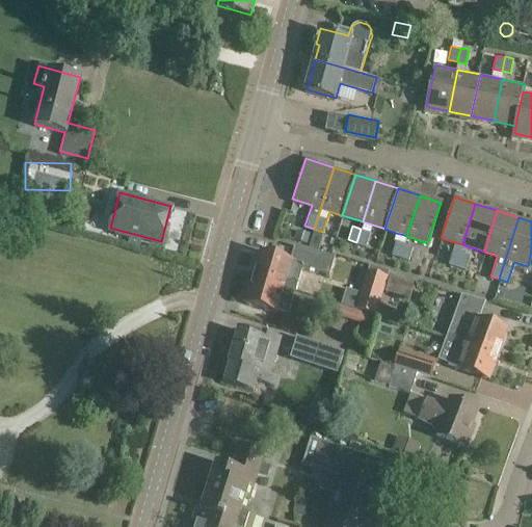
[(297,228),(294,236),(309,241),(311,232),(297,228)]
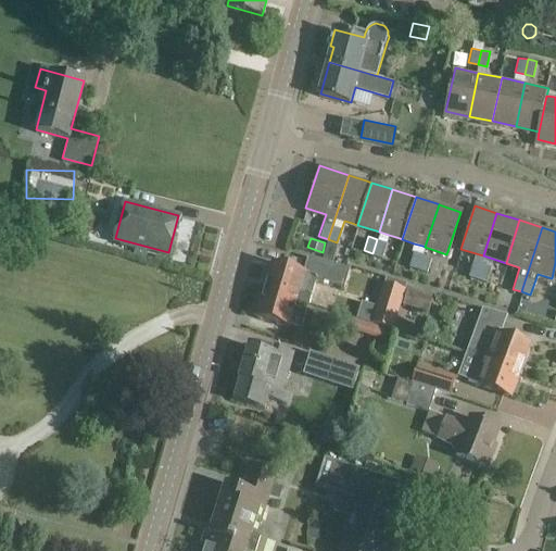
[(328,239),(323,259),(331,262),(337,242),(328,239)]
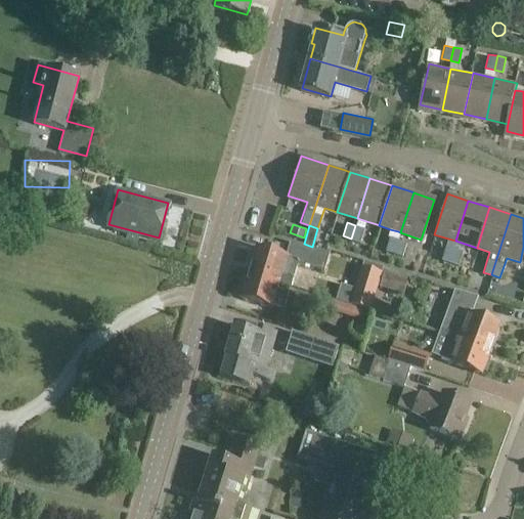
[(355,225),(351,239),(360,241),(360,240),(364,227),(355,225)]
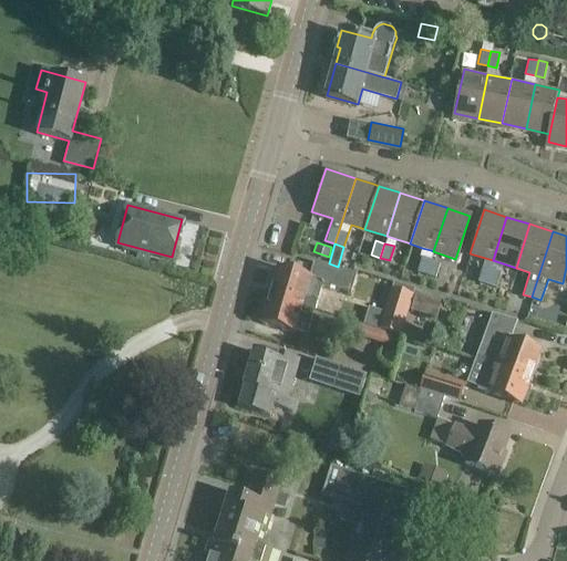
[(421,256),(416,269),(424,271),(426,272),(431,258),(429,258),(422,255),(421,256)]
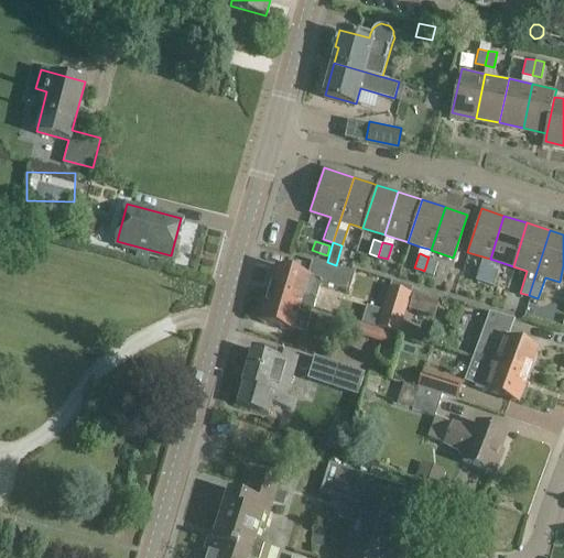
[(429,256),(424,271),(433,274),(437,260),(429,256)]
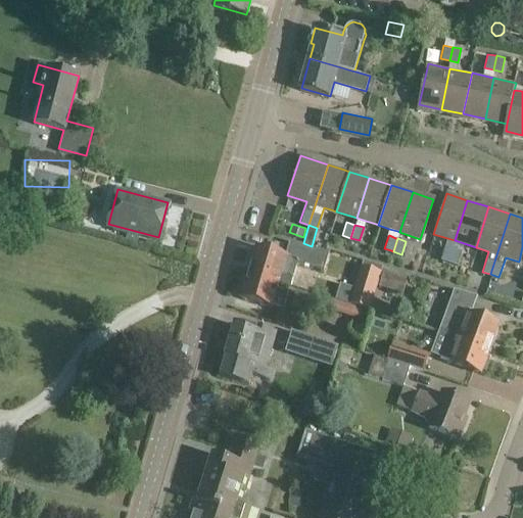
[(256,245),(249,272),(278,279),(290,283),(293,276),(297,262),(303,264),(304,262),(323,268),(329,251),(312,246),(303,243),(289,239),(285,253),(256,245)]
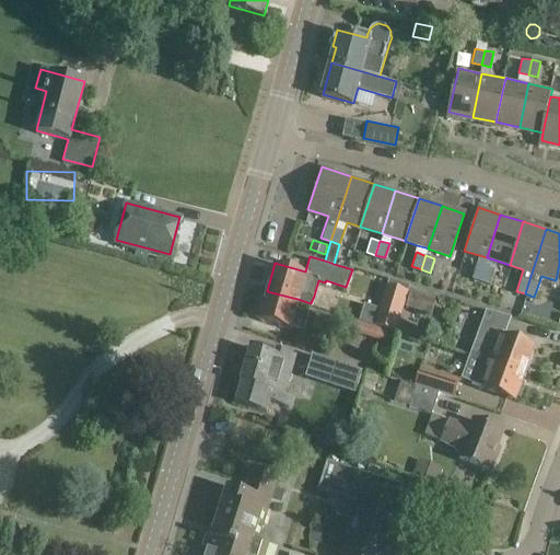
[(485,265),(476,262),(471,276),(480,278),(485,265)]
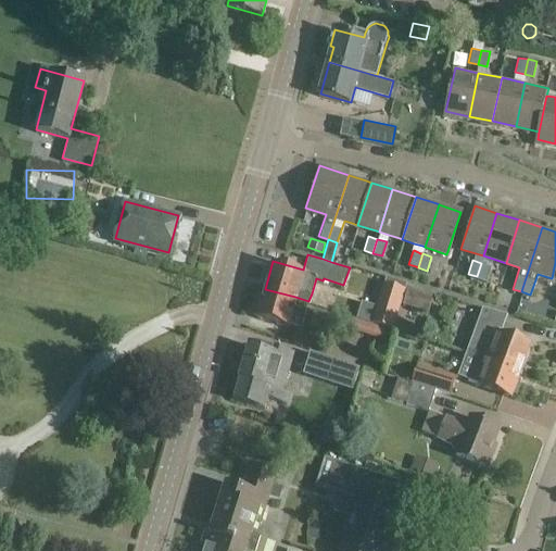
[(477,276),(487,279),(491,266),(481,263),(477,276)]
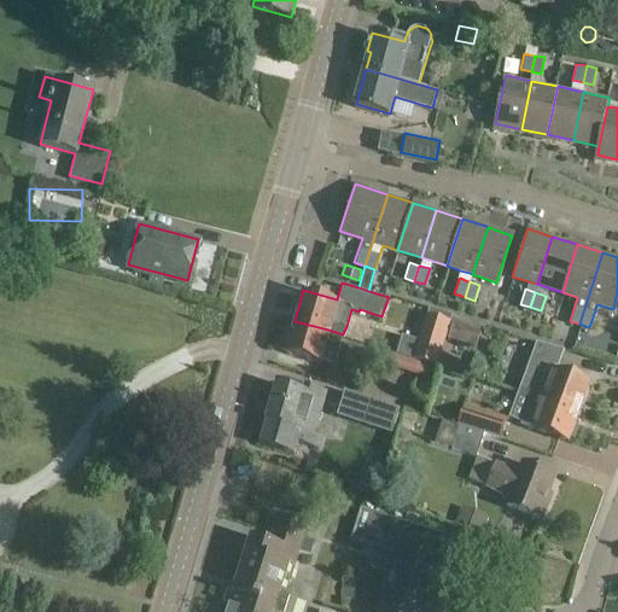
[(417,339),(412,356),(436,363),(449,320),(425,313),(417,339)]
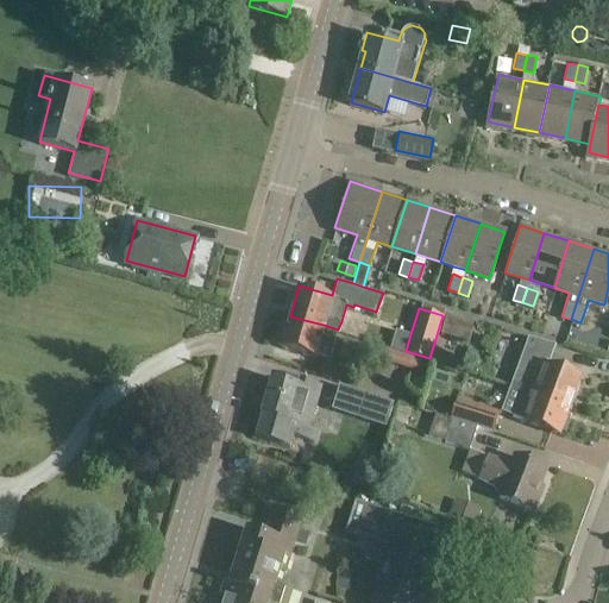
[(473,324),(446,314),(440,331),(469,339),(473,324)]
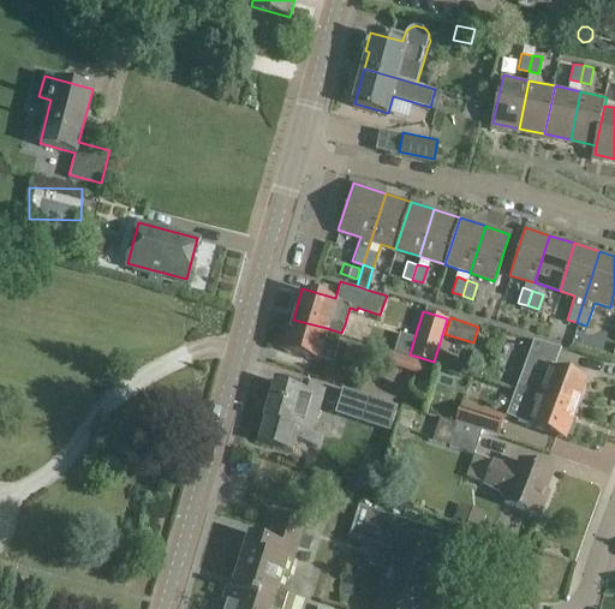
[(323,338),(327,328),(293,320),(285,348),(317,358),(318,357),(333,362),(339,341),(323,338)]
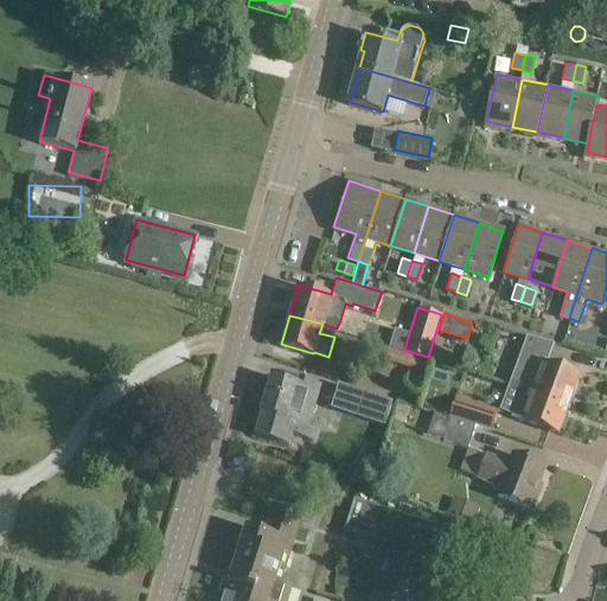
[(528,333),(510,381),(521,383),(534,387),(569,401),(580,371),(548,359),(554,341),(528,333)]
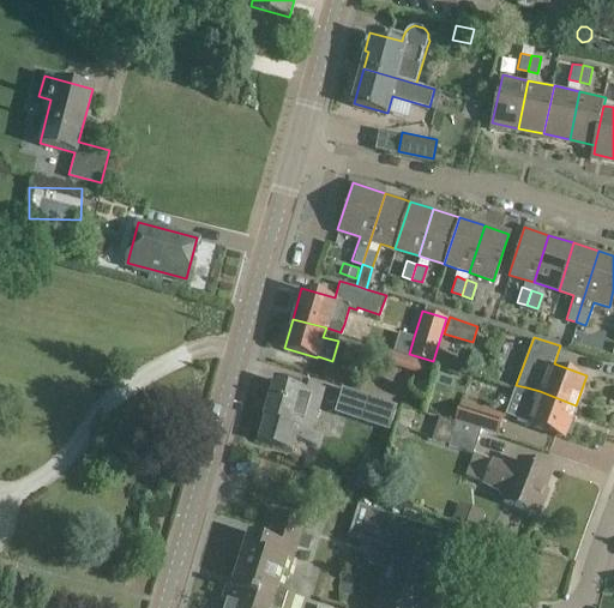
[(348,342),(343,357),(362,363),(367,348),(348,342)]
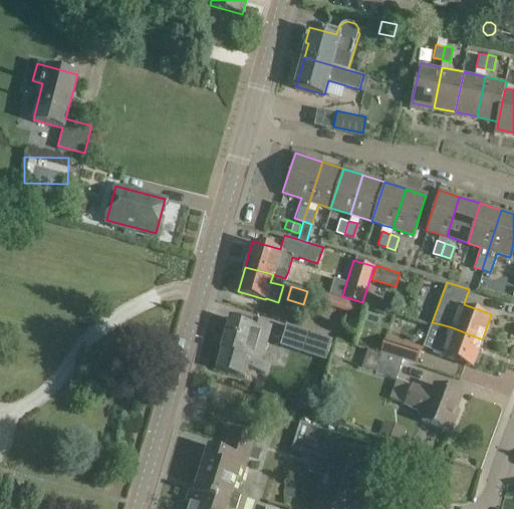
[(355,301),(325,292),(322,302),(351,311),(355,301)]
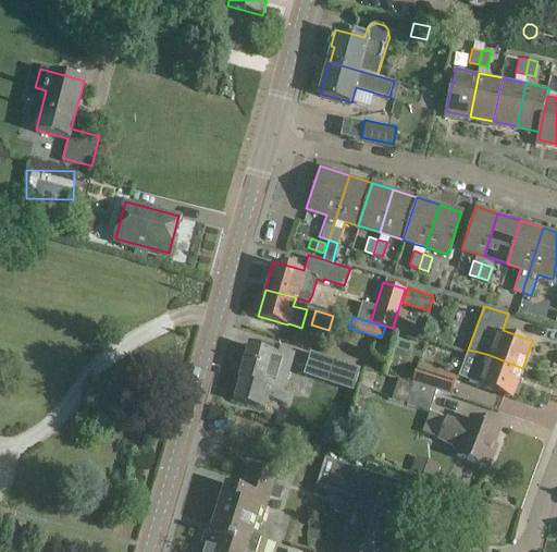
[(292,340),(311,346),(311,345),(323,348),(326,339),(314,335),(316,333),(296,327),(292,340)]
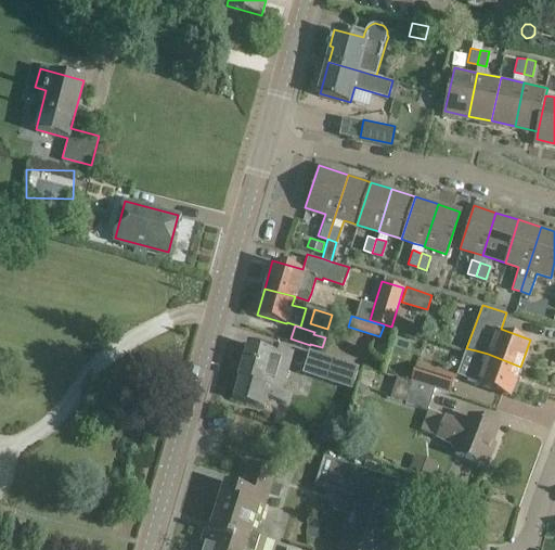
[(377,341),(375,350),(385,353),(387,343),(377,341)]
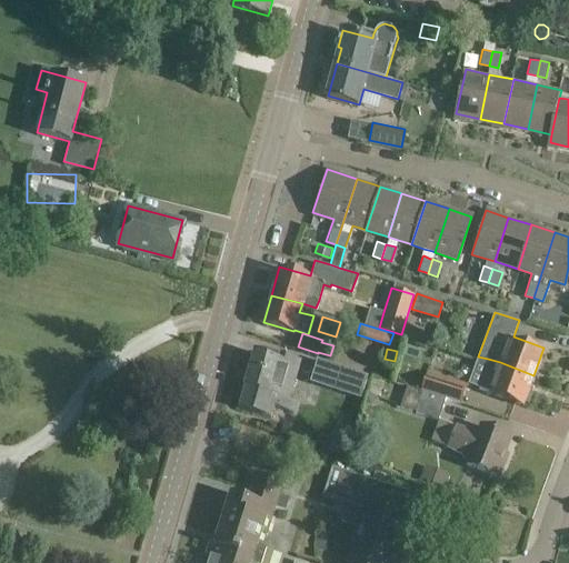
[(280,354),(279,360),(253,353),(245,383),(289,396),(289,395),(292,396),(293,395),(289,394),(299,360),(280,354)]
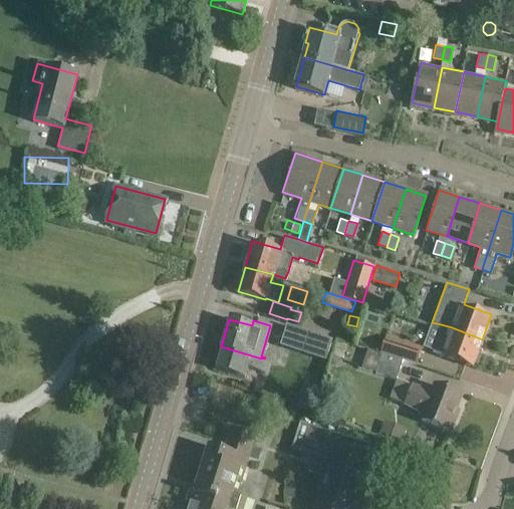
[(482,339),(452,327),(449,334),(439,330),(433,347),(443,350),(442,351),(472,363),(482,339)]
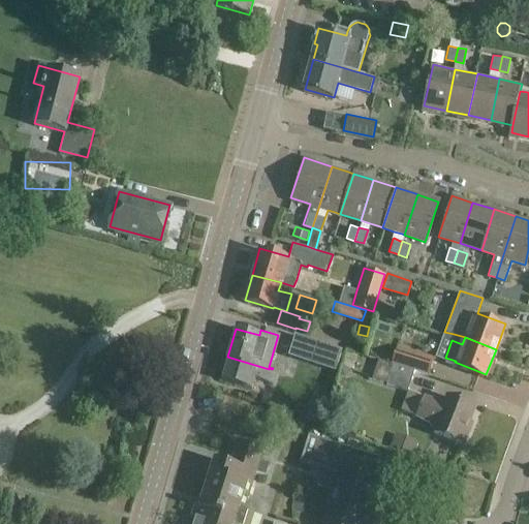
[(319,340),(312,362),(336,369),(342,347),(319,340)]
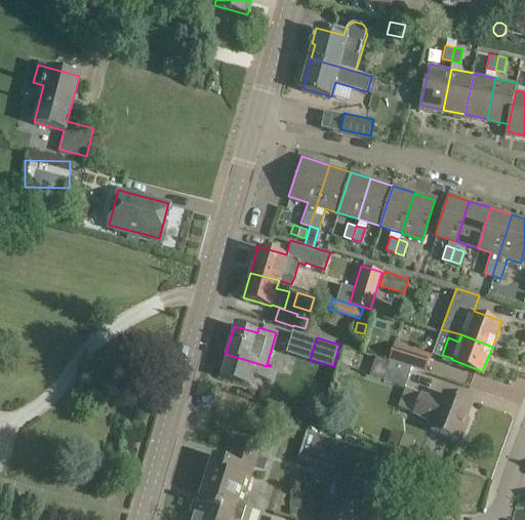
[(396,343),(390,358),(426,369),(430,355),(396,343)]
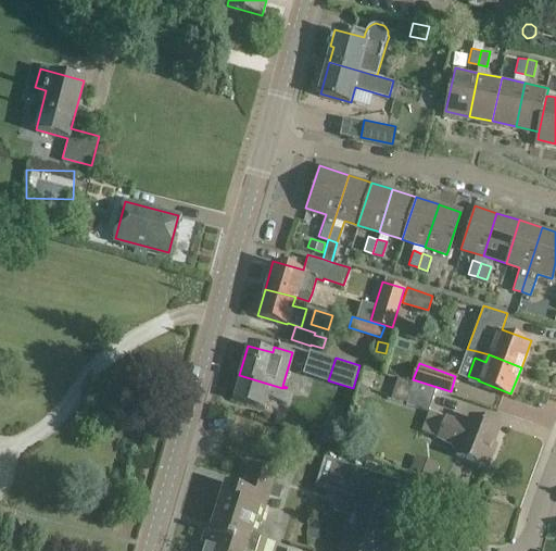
[(282,388),(239,375),(239,376),(240,377),(234,397),(264,405),(267,395),(282,400),(286,388),(282,387),(282,388)]
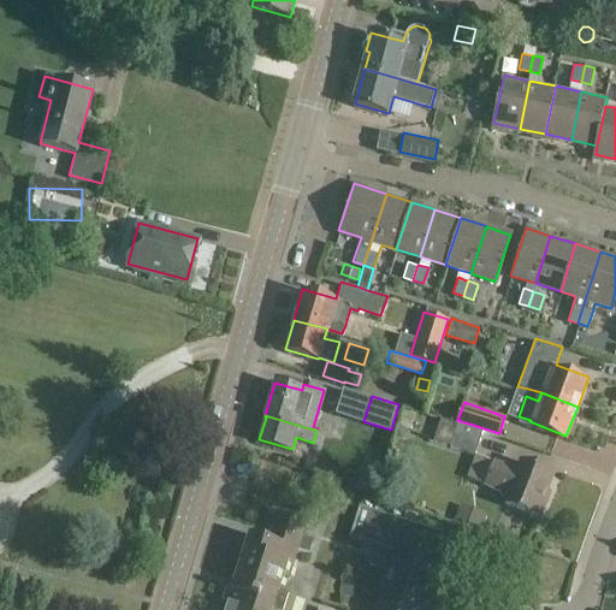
[(499,433),(457,420),(457,421),(440,415),(433,438),(475,451),(483,430),(498,434),(499,433)]
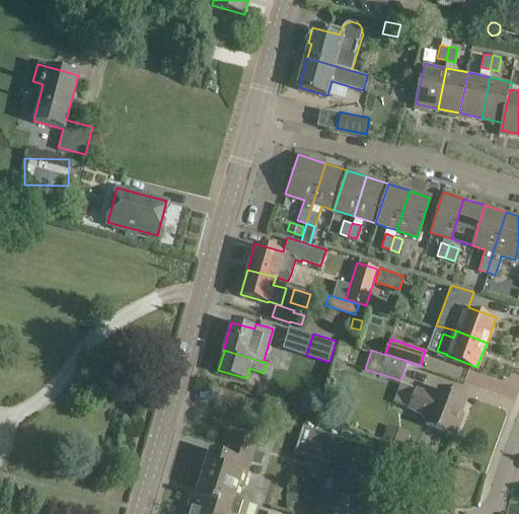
[(408,383),(400,402),(410,406),(410,407),(429,414),(426,421),(453,432),(453,430),(456,431),(460,420),(458,419),(466,397),(439,386),(436,393),(419,387),(408,383)]
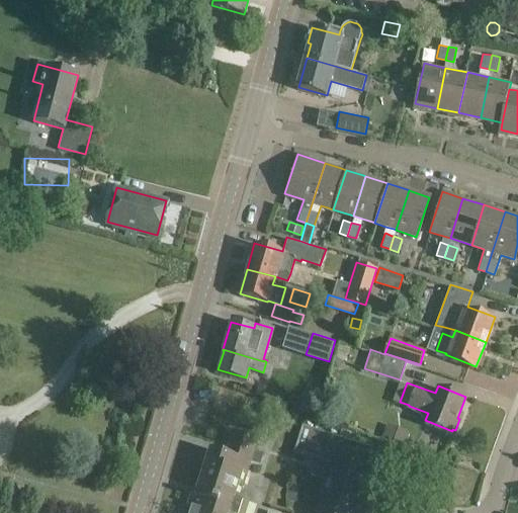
[(258,383),(255,393),(269,397),(271,388),(258,383)]
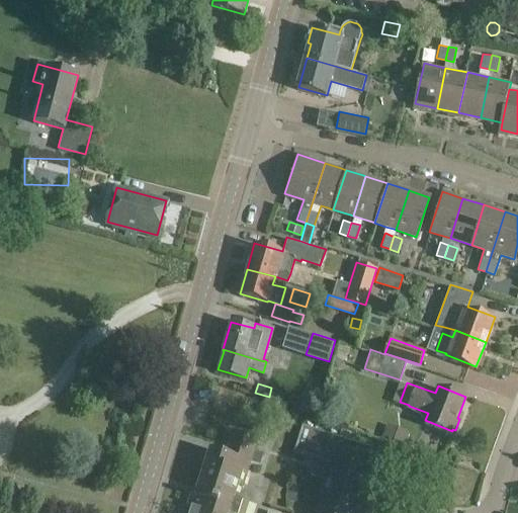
[(366,462),(371,445),(303,423),(294,448),(340,463),(336,478),(332,477),(331,479),(328,478),(325,489),(328,490),(320,512),(370,512),(373,507),(369,506),(382,467),(366,462)]
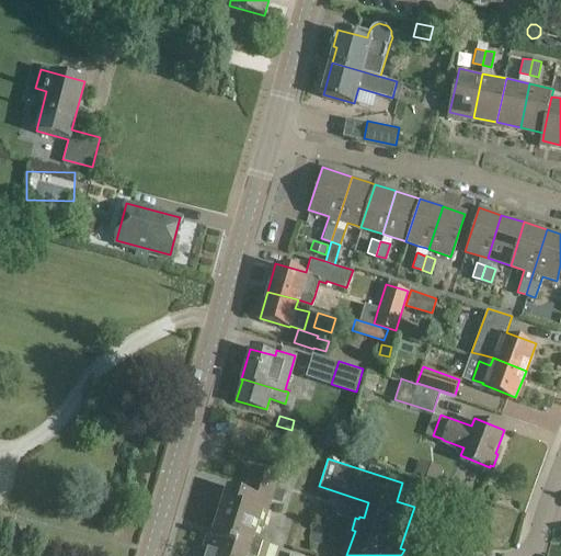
[(442,467),(421,458),(414,471),(436,479),(442,467)]
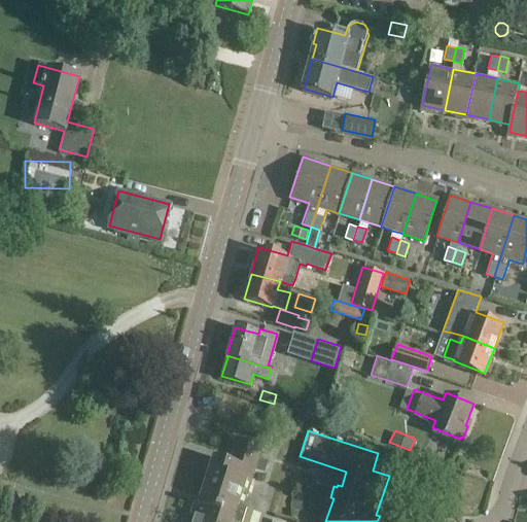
[(248,521),(253,507),(240,502),(243,492),(248,494),(264,444),(237,436),(229,461),(214,457),(200,503),(196,502),(189,521),(248,521)]
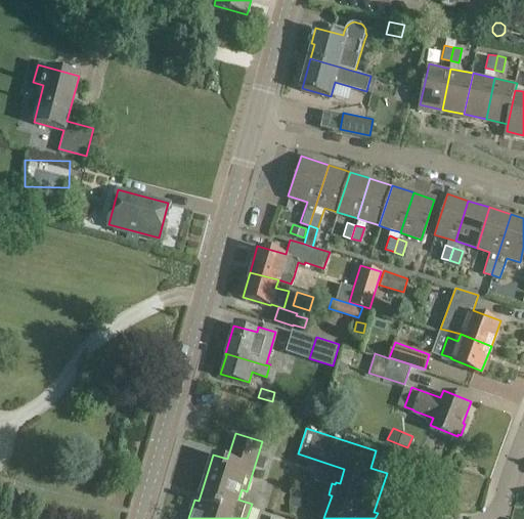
[(290,488),(290,503),(299,503),(299,488),(290,488)]
